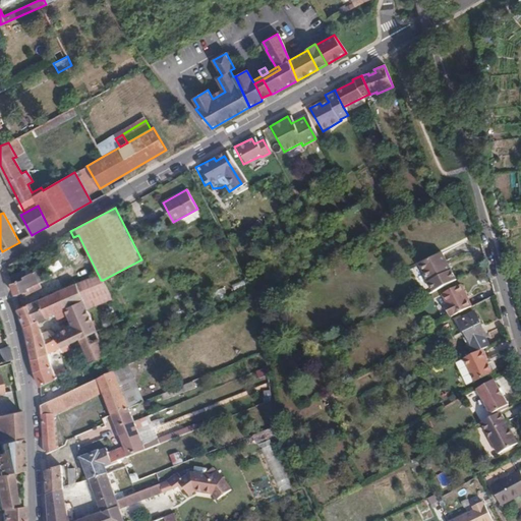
[(442,253),(419,266),(433,293),(456,281),(442,253)]
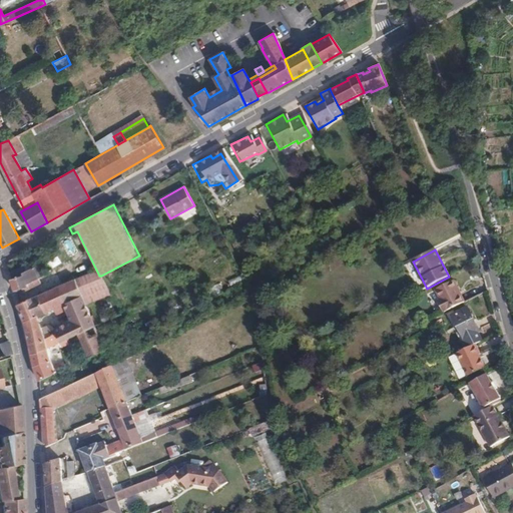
[(23,276),(11,280),(15,292),(21,289),(22,293),(40,284),(38,279),(45,276),(39,265),(22,273),(23,276)]
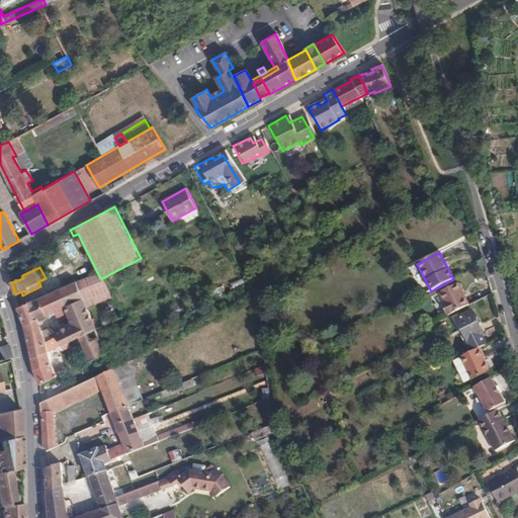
[(100,278),(97,272),(76,281),(83,297),(83,298),(86,307),(111,296),(102,278),(100,278)]
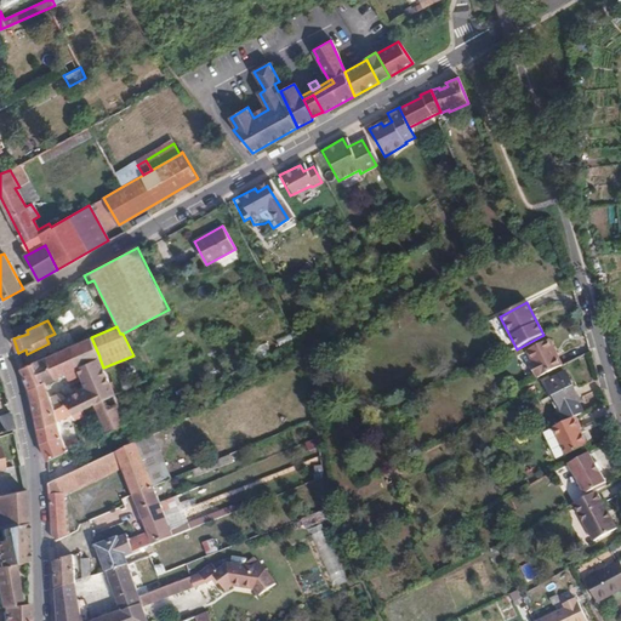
[(100,357),(91,337),(34,363),(40,383),(45,382),(53,379),(78,366),(100,358),(100,357)]
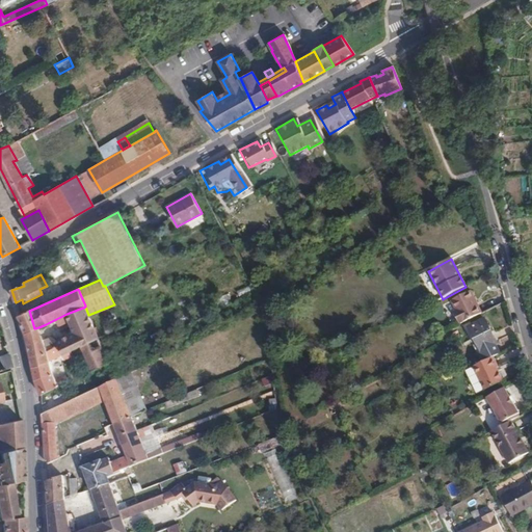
[(459,325),(481,314),(470,292),(451,301),(456,312),(453,313),(459,325)]
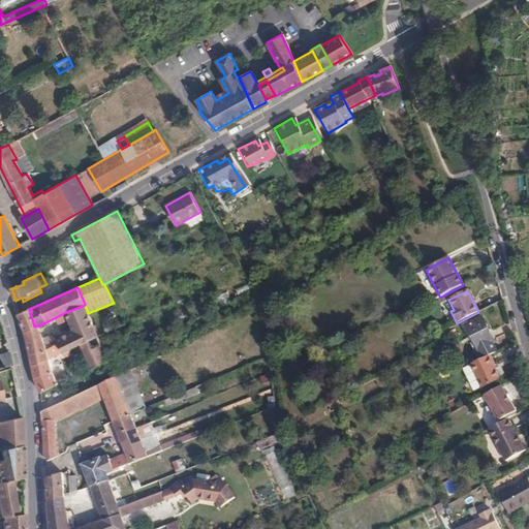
[(88,313),(85,305),(66,312),(76,335),(94,325),(88,313)]
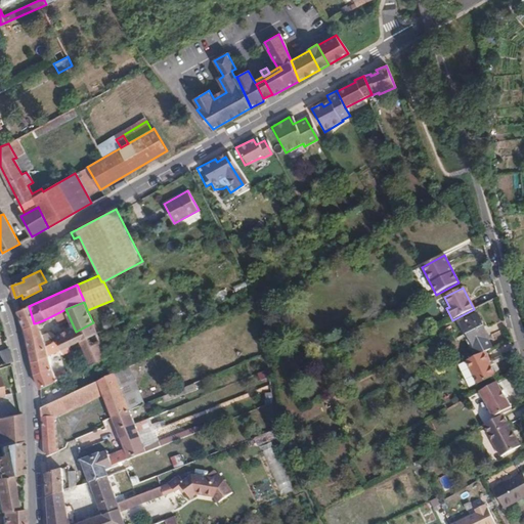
[(26,307),(19,310),(17,311),(25,328),(34,323),(29,306),(26,307)]
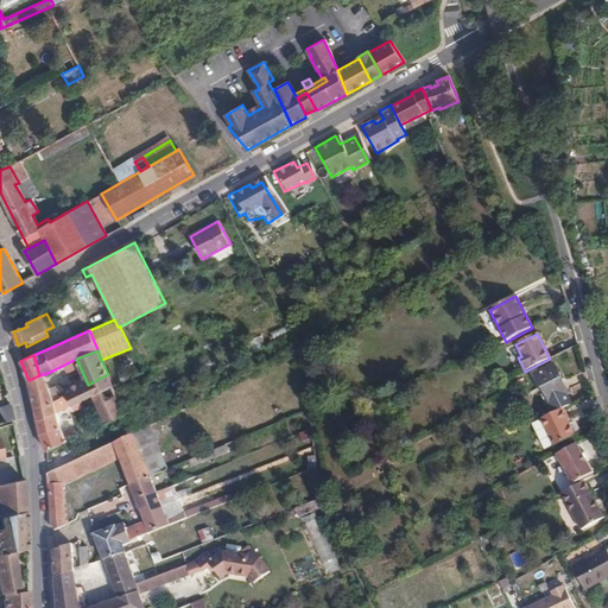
[(93,396),(88,385),(76,359),(52,371),(61,391),(63,396),(67,394),(73,404),(93,396)]
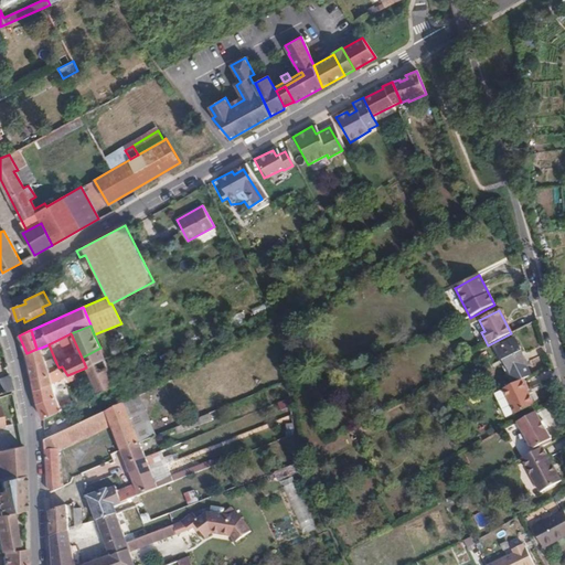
[(508,363),(524,355),(515,340),(502,347),(500,348),(508,363)]
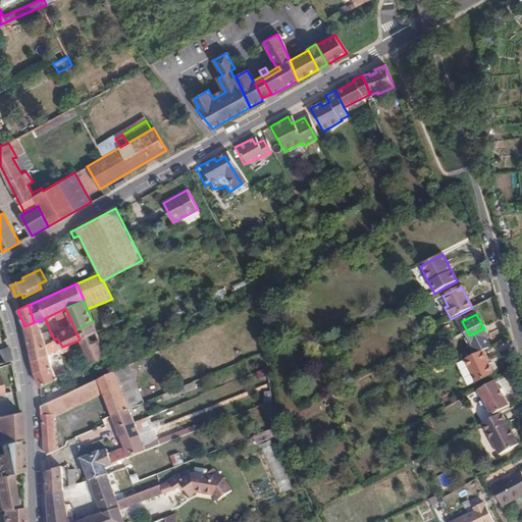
[(464,338),(469,335),(462,321),(464,320),(461,316),(455,320),(464,338)]
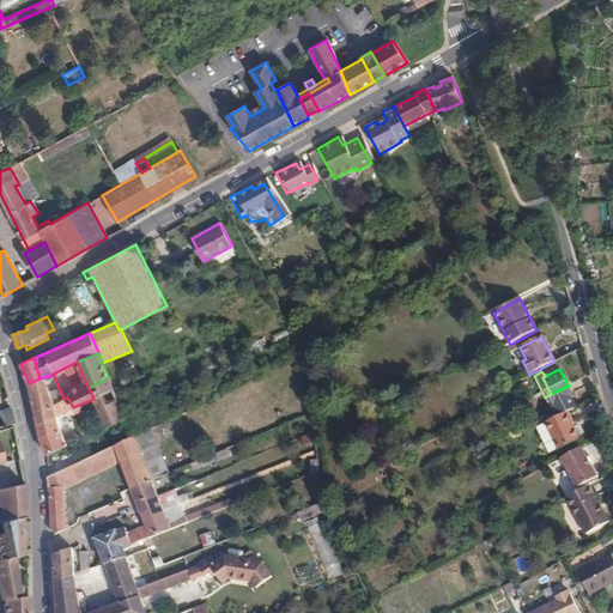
[(44,377),(48,390),(50,398),(61,394),(53,374),(44,377)]
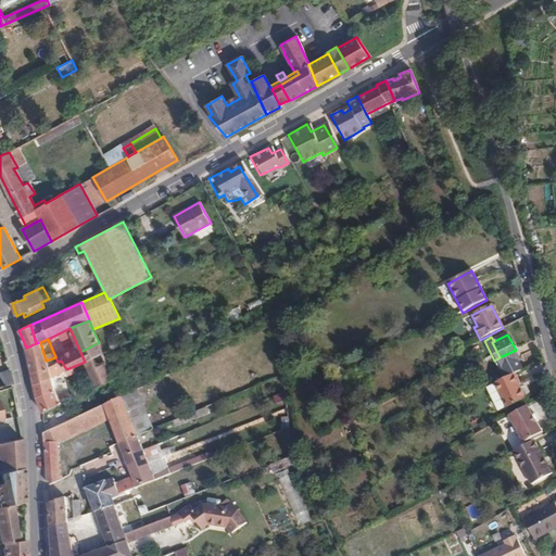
[(36,343),(26,348),(28,359),(43,354),(40,342),(36,343)]
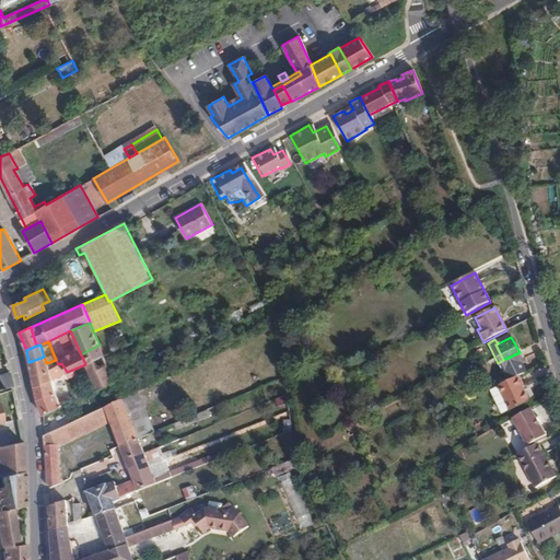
[(103,354),(100,345),(81,354),(85,364),(104,356),(103,354)]
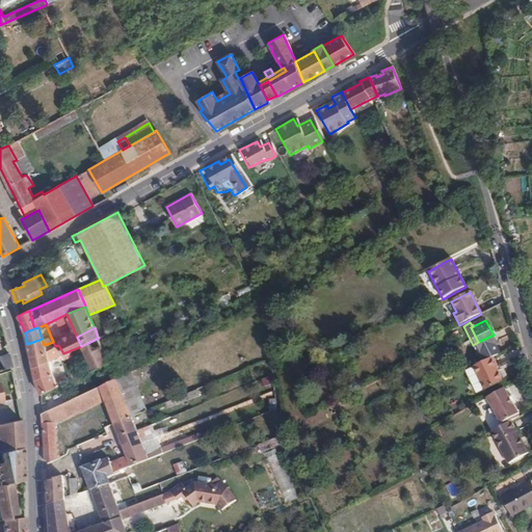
[(497,341),(494,335),(478,342),(481,347),(479,348),(481,351),(485,360),(491,356),(500,352),(495,342),(497,341)]
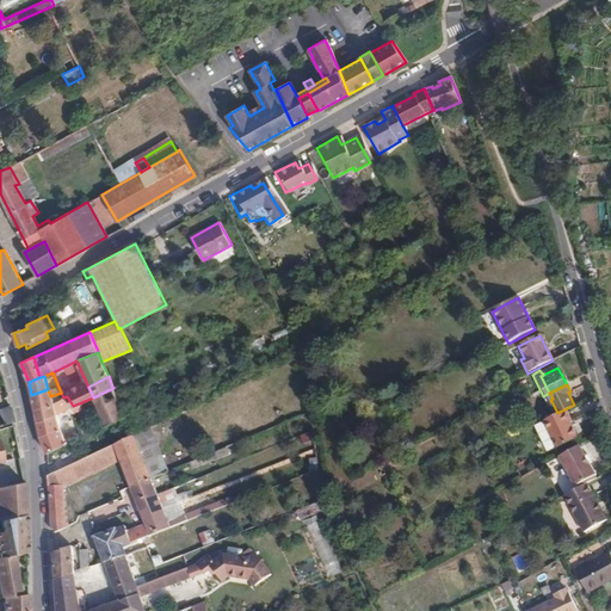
[(125,415),(113,388),(93,397),(103,419),(92,424),(94,430),(125,415)]
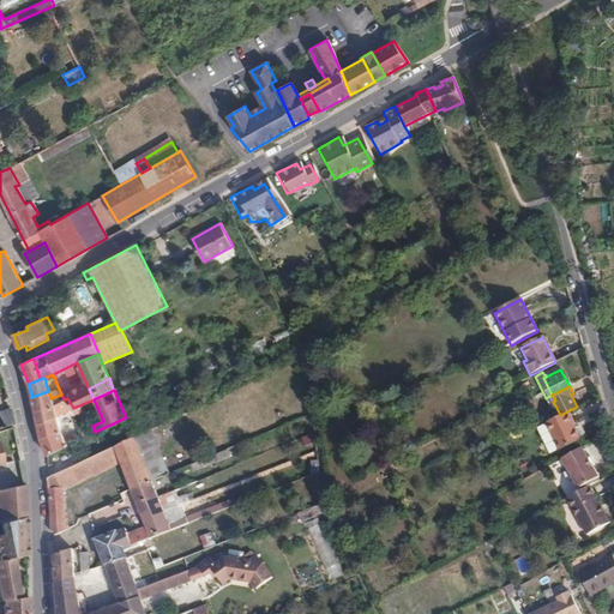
[(48,391),(31,397),(35,411),(53,404),(62,399),(64,399),(61,395),(50,398),(48,391)]
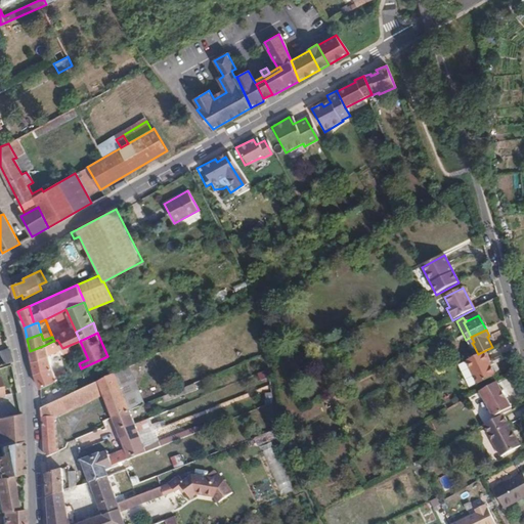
[(474,342),(471,337),(466,340),(470,348),(474,346),(472,343),(474,342)]
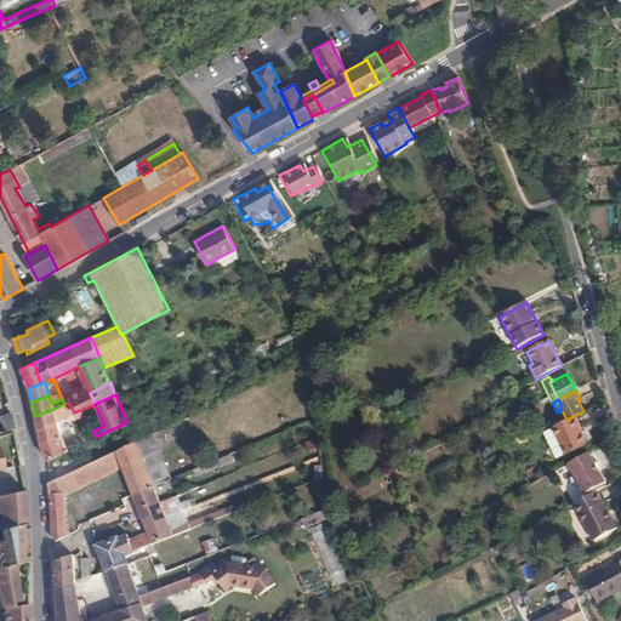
[(68,403),(64,404),(63,404),(68,415),(74,412),(68,403)]
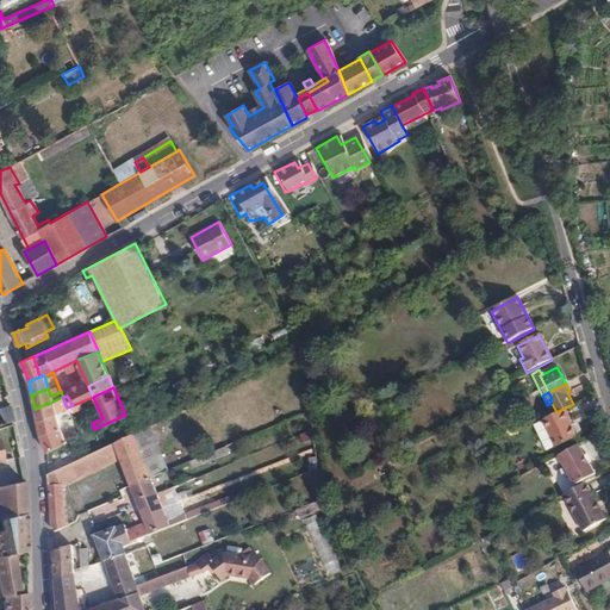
[(62,397),(53,402),(56,412),(67,408),(62,397)]
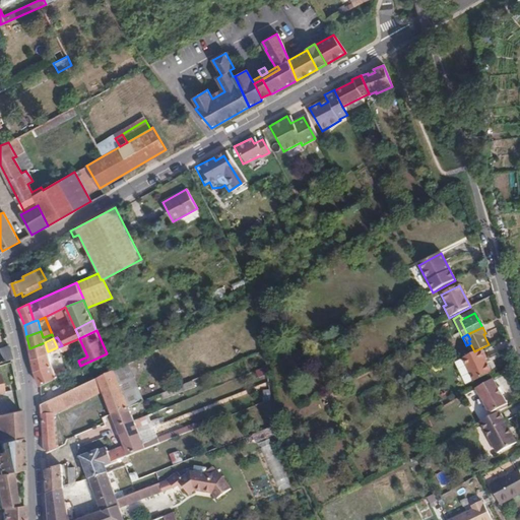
[(45,342),(29,348),(31,361),(48,353),(48,351),(45,342)]
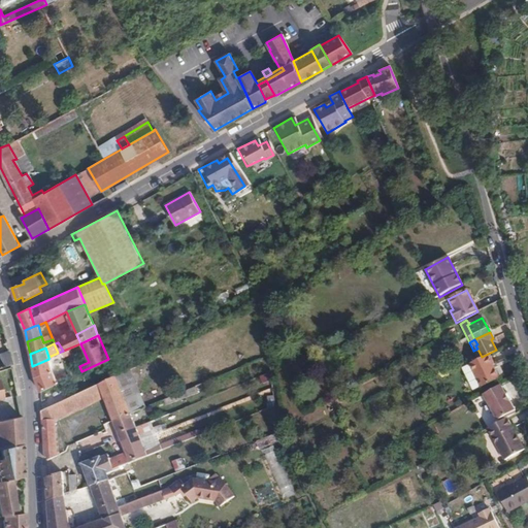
[(12,364),(8,352),(0,354),(0,365),(1,368),(12,364)]
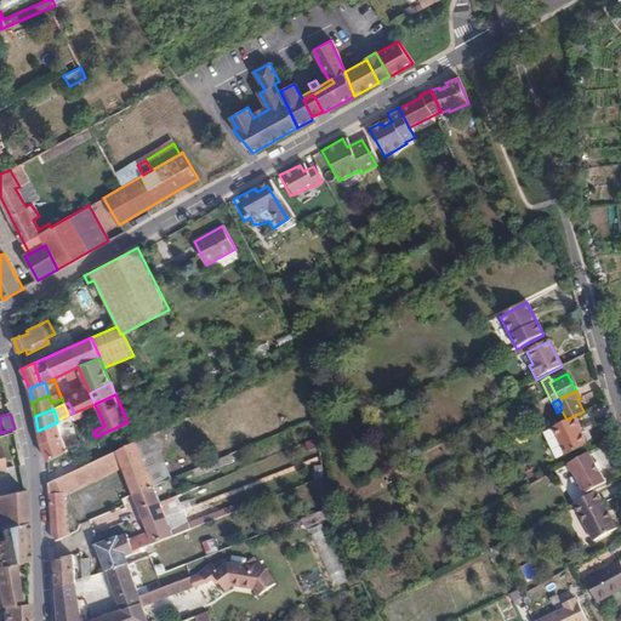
[(580,428),(574,416),(567,420),(551,428),(554,436),(564,455),(586,444),(579,429),(580,428)]
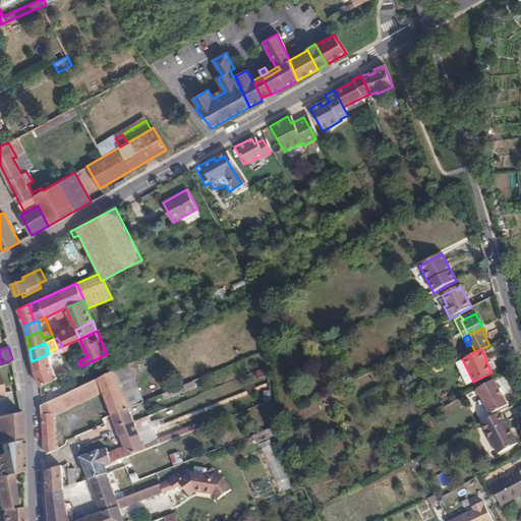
[(48,354),(32,361),(35,371),(51,364),(48,354)]
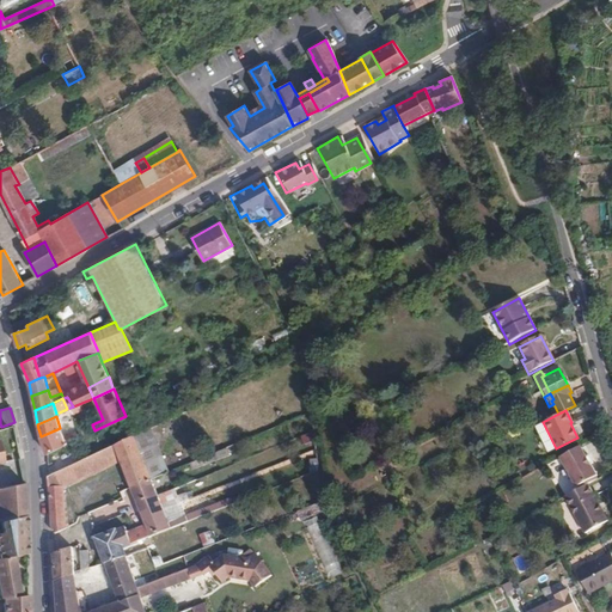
[(60,428),(41,436),(47,453),(80,438),(77,432),(63,438),(60,428)]
